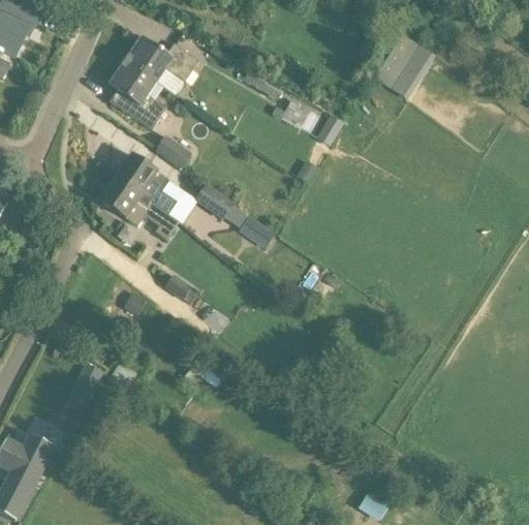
[(3,0),(0,7),(0,51),(13,57),(30,24),(35,26),(43,9),(24,0),(3,0)]
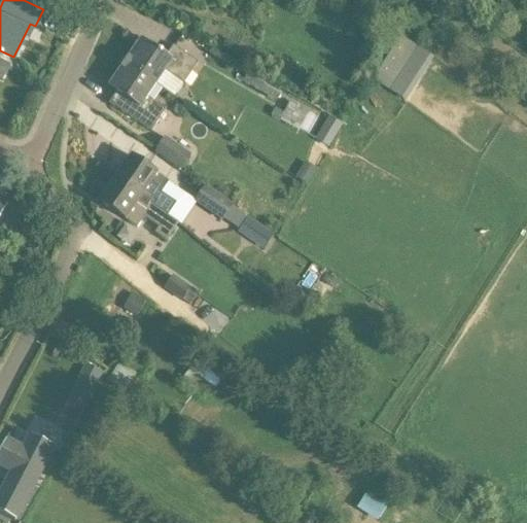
[(400,33),(372,77),(406,98),(433,55),(400,33)]
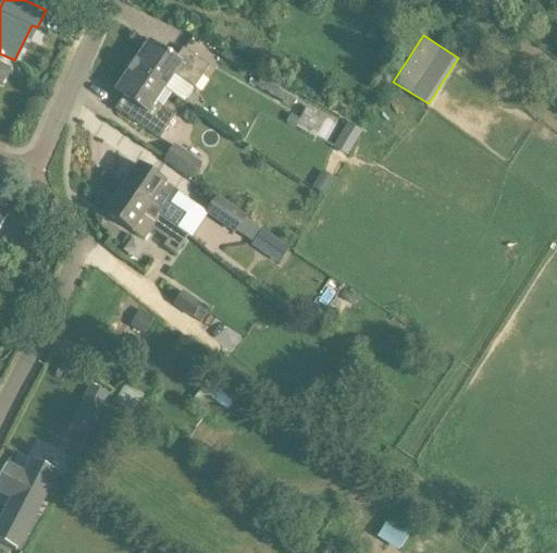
[(149,39),(146,44),(130,68),(162,90),(173,74),(192,87),(209,64),(183,46),(175,58),(149,39)]
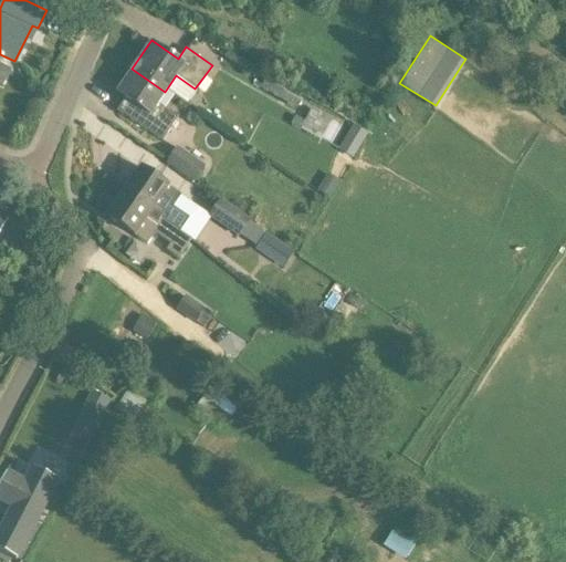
[(0,61),(0,80),(3,82),(11,66),(0,61)]
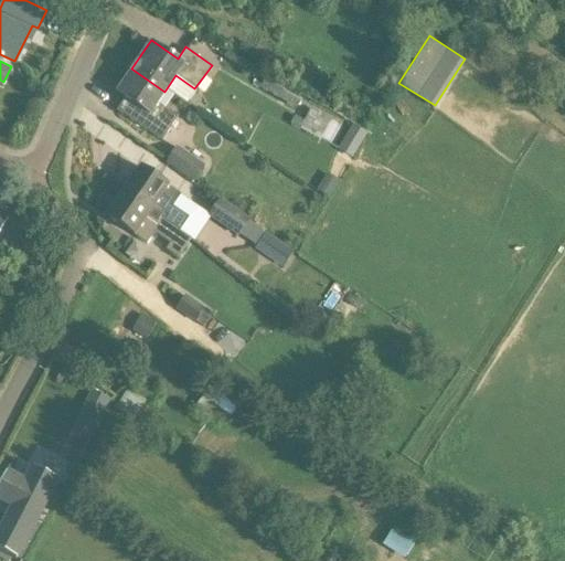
[(131,69),(119,86),(116,91),(125,97),(116,108),(160,139),(176,117),(156,103),(164,92),(131,69)]
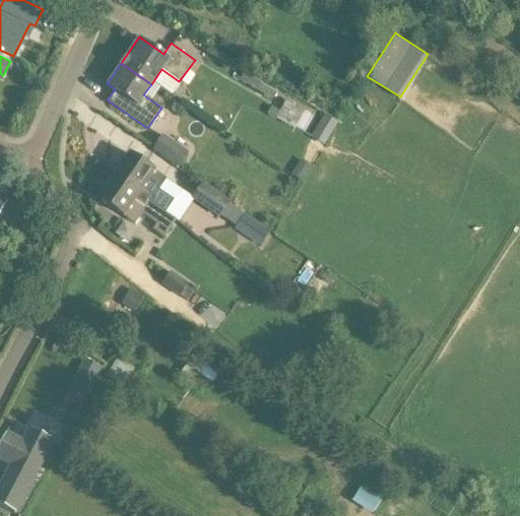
[(245,68),(239,77),(272,98),(277,88),(245,68)]
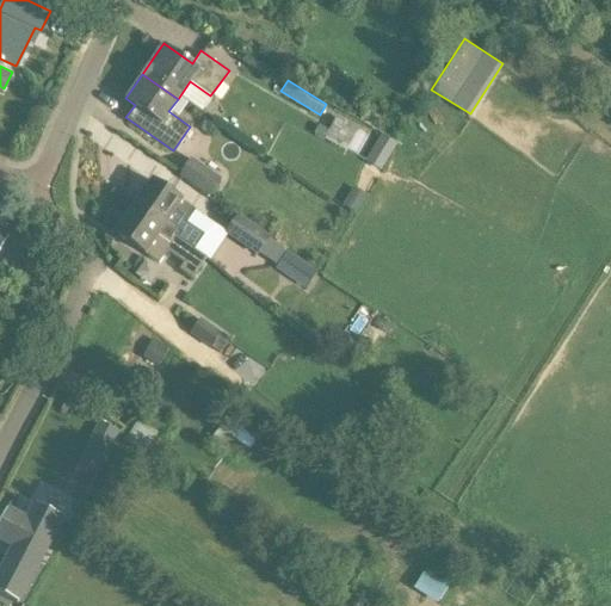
[(314,129),(326,135),(357,153),(370,131),(359,125),(338,113),(329,128),(320,121),(314,129)]
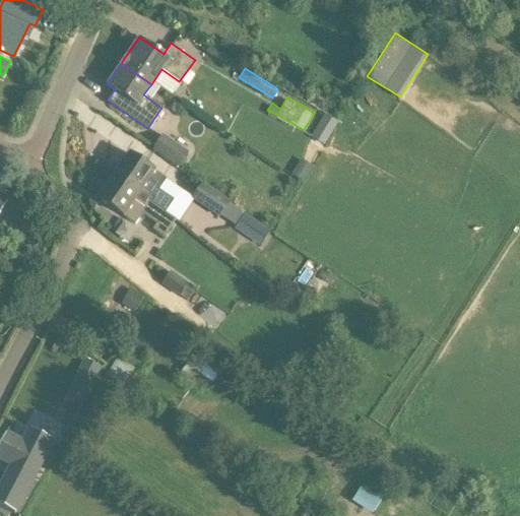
[(324,142),(338,120),(325,112),(311,134),(324,142)]
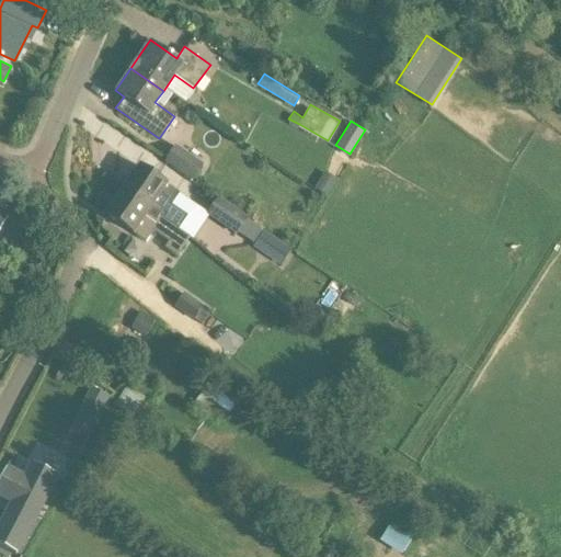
[(165,159),(193,178),(203,162),(175,144),(165,159)]
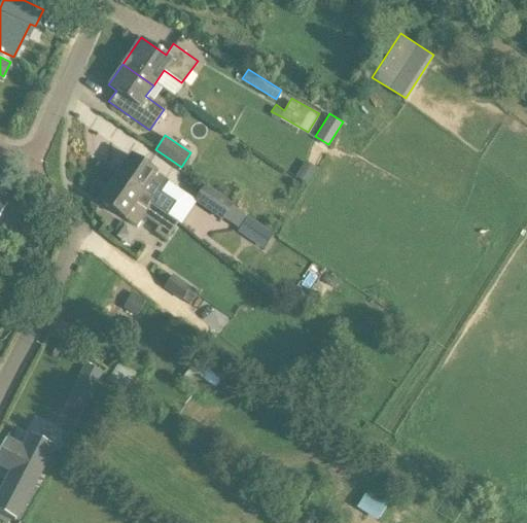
[(168,213),(175,203),(160,192),(169,179),(159,172),(157,173),(131,154),(115,177),(168,213)]
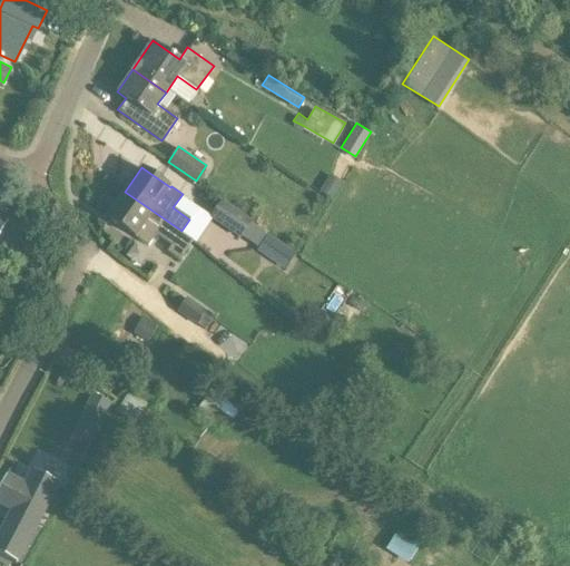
[(343,182),(331,173),(320,189),(332,198),(343,182)]
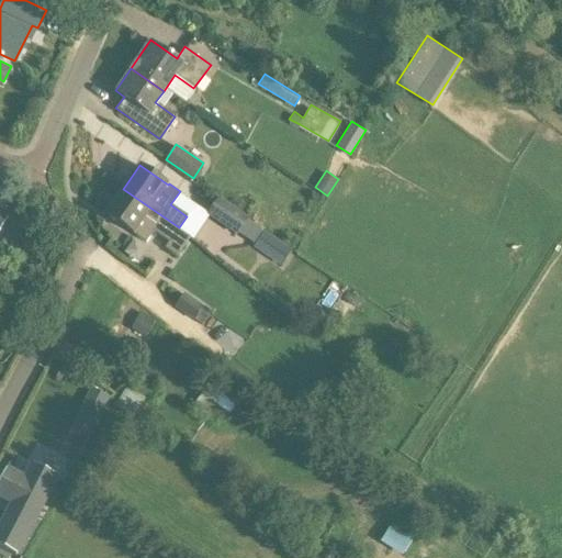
[(170,241),(179,227),(123,189),(107,213),(146,241),(154,230),(170,241)]
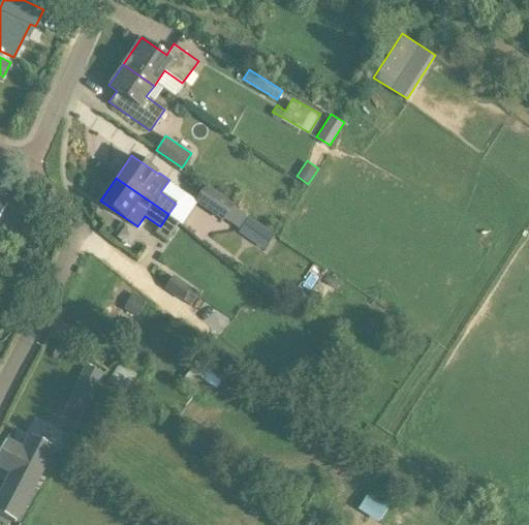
[(224,217),(232,206),(205,186),(196,197),(224,217)]
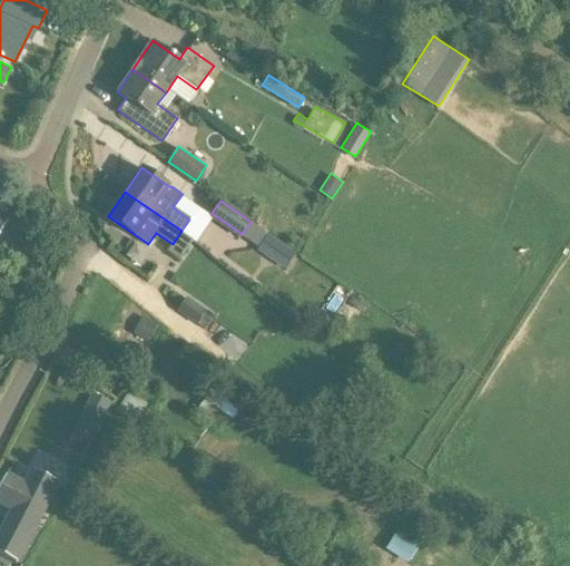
[(0,231),(9,215),(0,208),(0,231)]
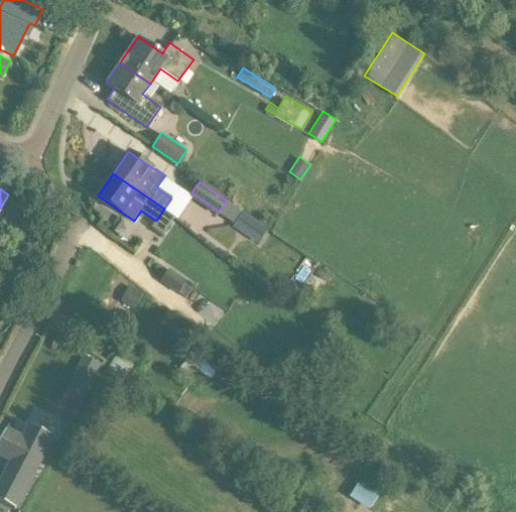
[(242,211),(232,225),(246,235),(256,221),(242,211)]
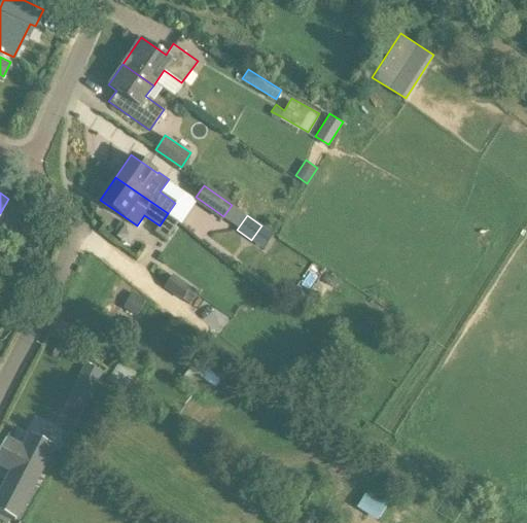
[(339,278),(329,273),(325,280),(335,285),(339,278)]
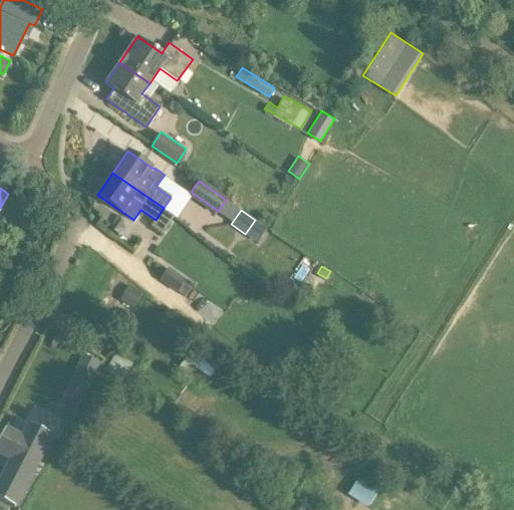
[(178,290),(185,279),(169,268),(161,278),(178,290)]
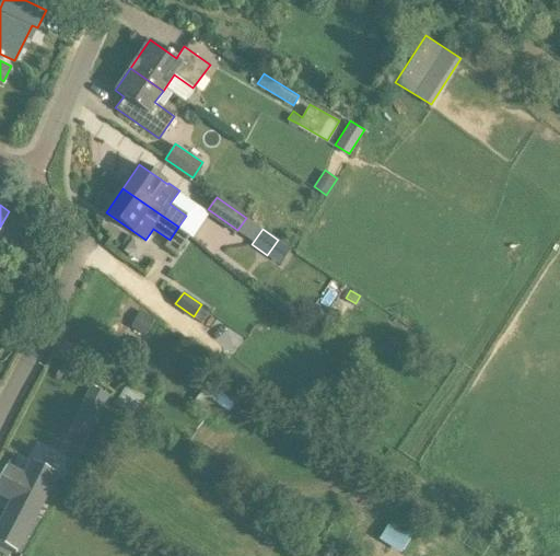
[(209,311),(201,304),(194,316),(201,322),(209,311)]
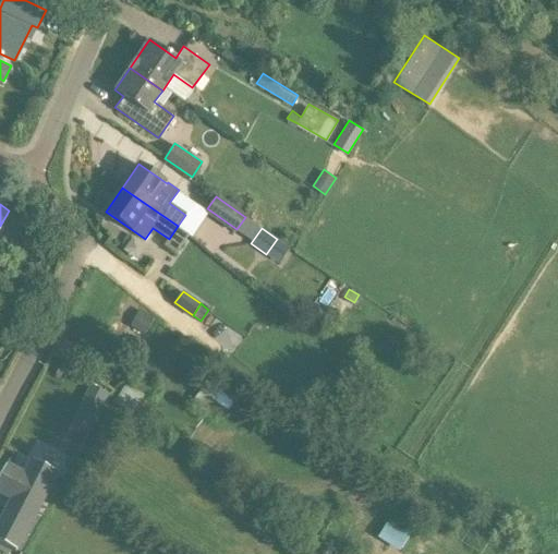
[(146,333),(155,316),(140,308),(131,324),(146,333)]
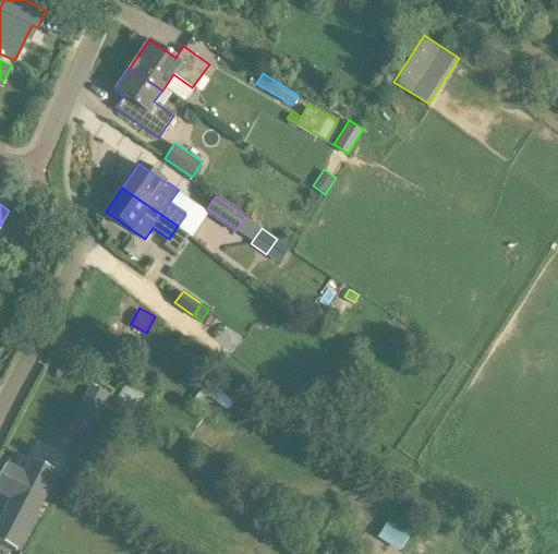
[(270,308),(266,314),(271,317),(276,311),(270,308)]
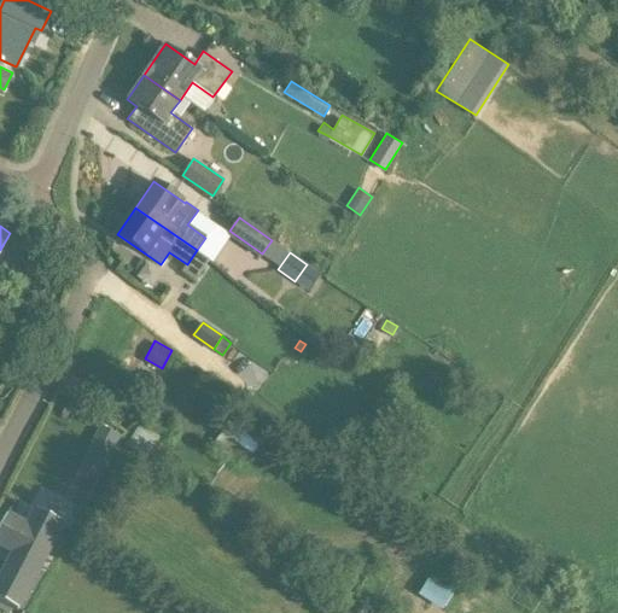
[(121,433),(100,422),(94,433),(115,444),(121,433)]
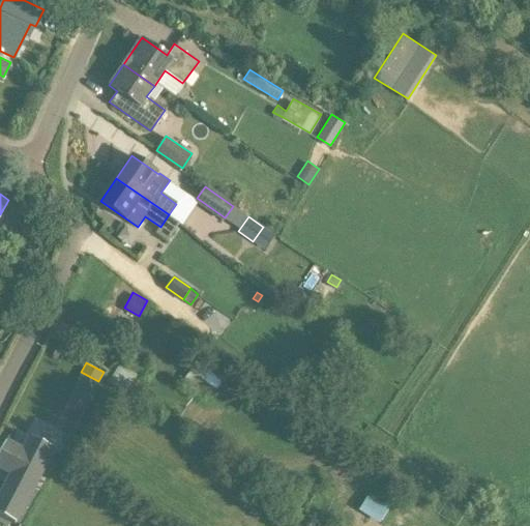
[(325,386),(310,376),(304,384),(320,395),(325,386)]
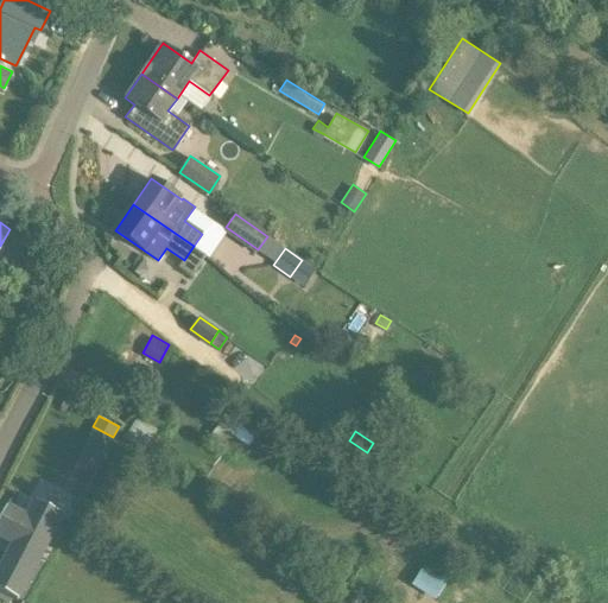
[(0,571),(0,595),(14,602),(16,602),(37,562),(31,559),(40,540),(46,543),(59,518),(35,505),(26,522),(5,511),(0,519),(0,540),(13,547),(0,571)]
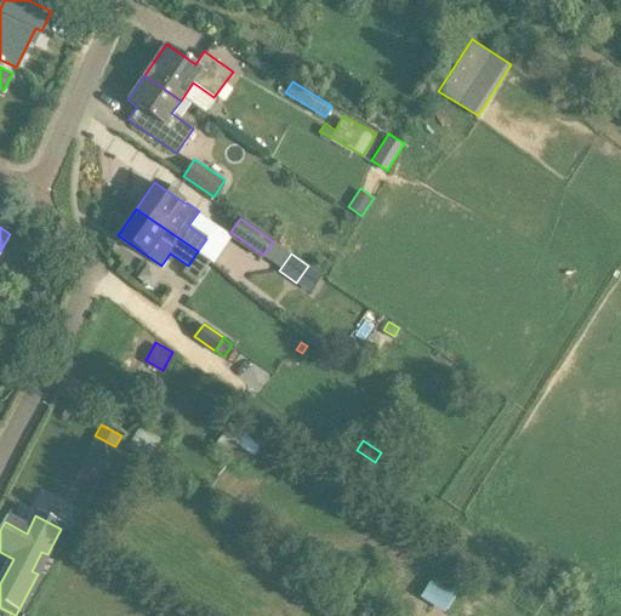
[(446,605),(457,587),(432,571),(421,588),(446,605)]
